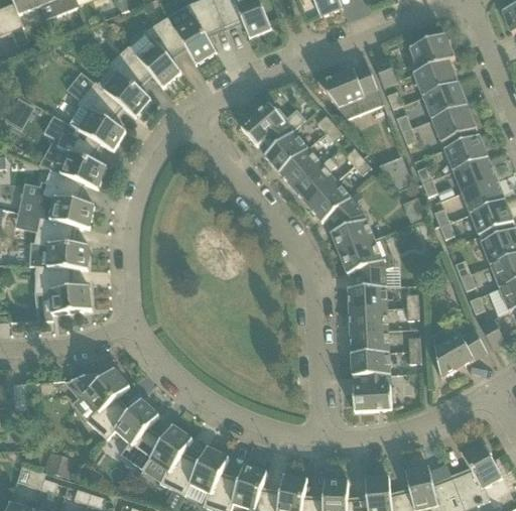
[(19,13),(40,4),(38,0),(13,0),(14,2),(3,6),(12,30),(24,25),(19,13)]
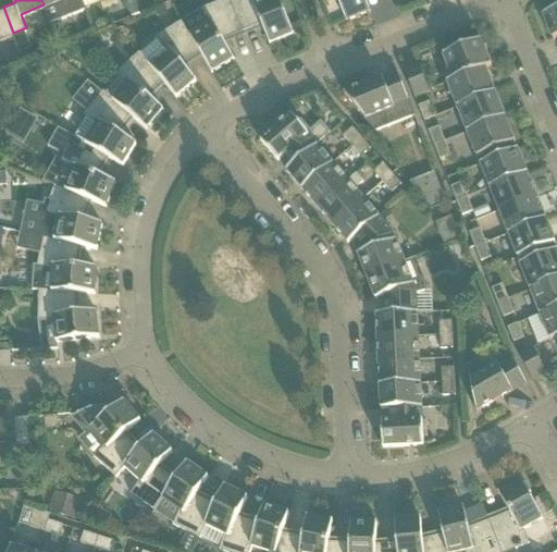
[(41,0),(44,4),(54,0),(58,0),(63,13),(72,9),(85,3),(83,0),(41,0)]
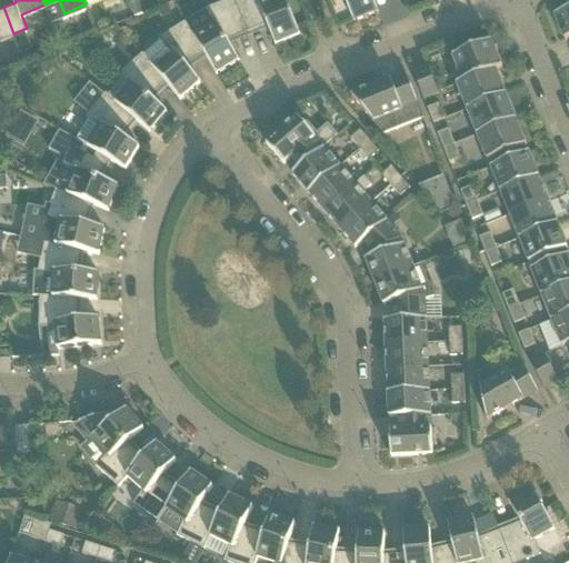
[(135,12),(148,8),(145,0),(129,0),(135,12)]
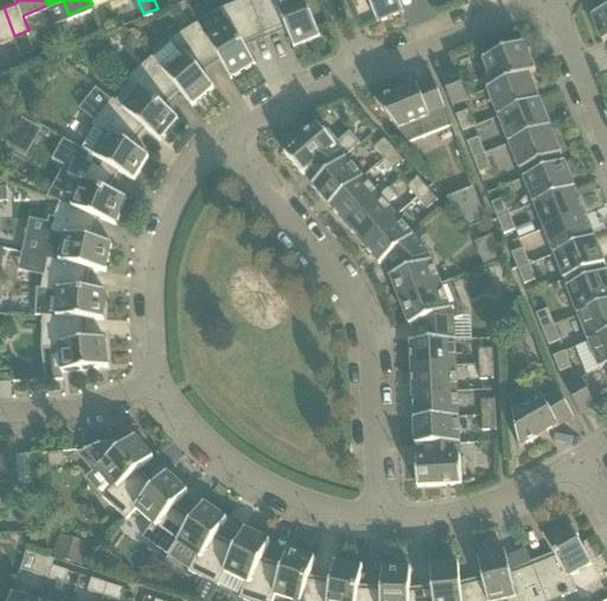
[(242,39),(264,31),(251,0),(231,0),(219,5),(227,21),(208,33),(206,33),(218,53),(230,75),(255,59),(242,39)]
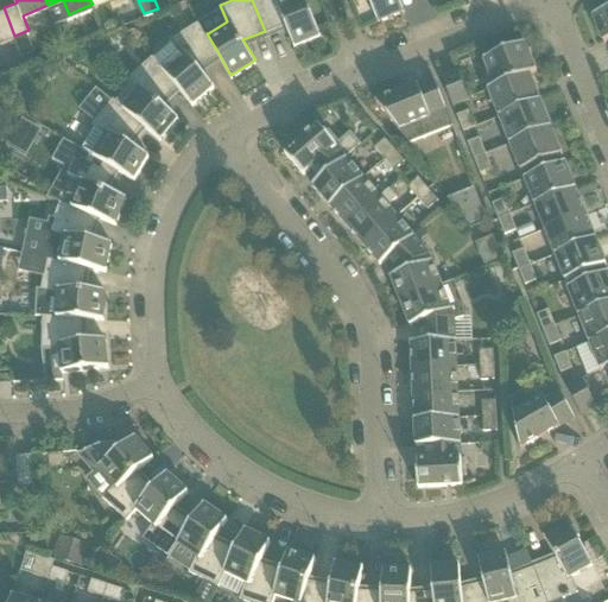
[(252,0),(265,31),(285,23),(293,44),(321,33),(306,0),(252,0)]
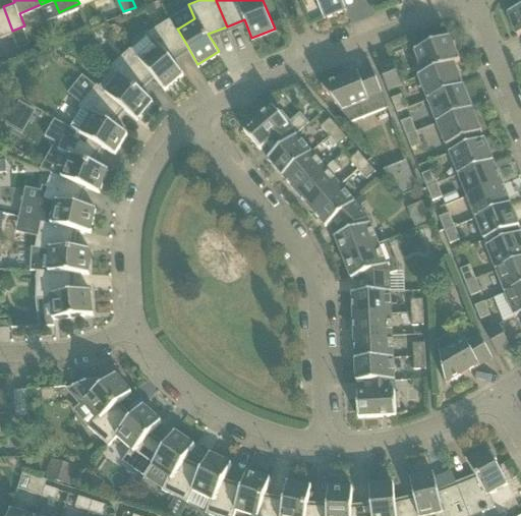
[(316,0),(324,16),(346,7),(343,0),(316,0)]
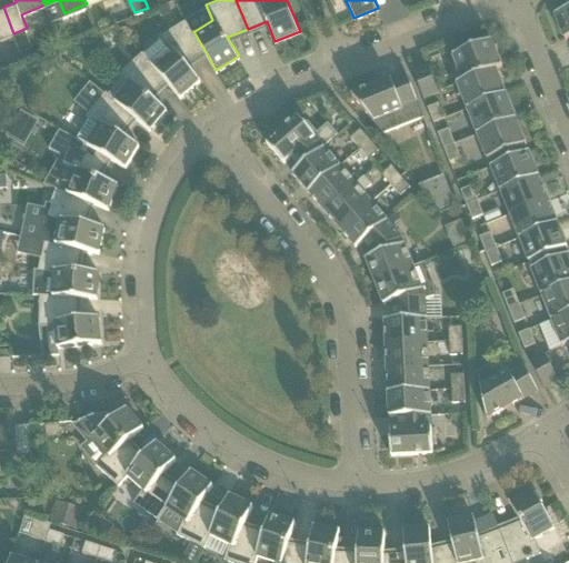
[(568,4),(555,11),(565,36),(568,33),(568,4)]
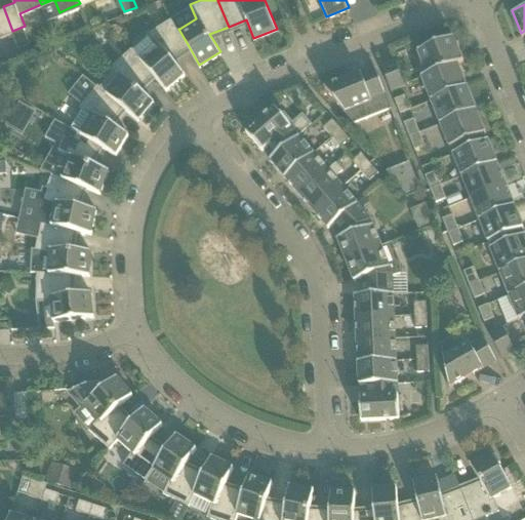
[(0,34),(0,36),(12,31),(3,6),(0,7),(0,34)]
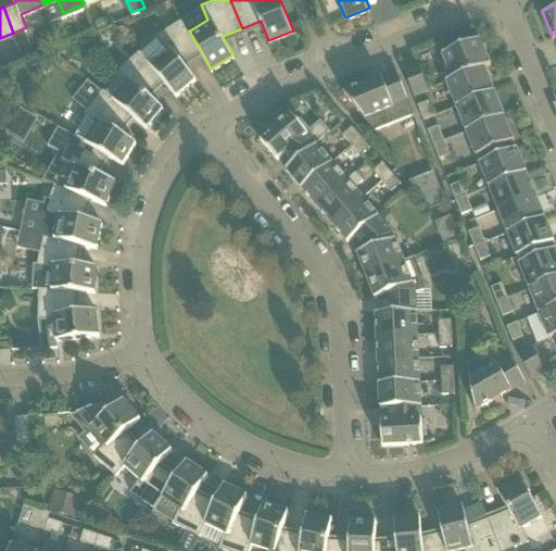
[(181,60),(200,49),(189,30),(190,30),(181,16),(155,33),(164,47),(149,59),(148,60),(163,77),(162,77),(176,94),(196,76),(181,60)]
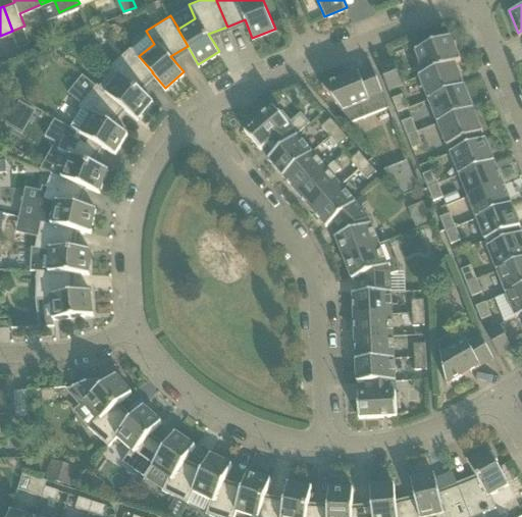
[(423,66),(424,70),(425,71),(455,59),(455,60),(460,58),(451,34),(415,47),(423,66)]
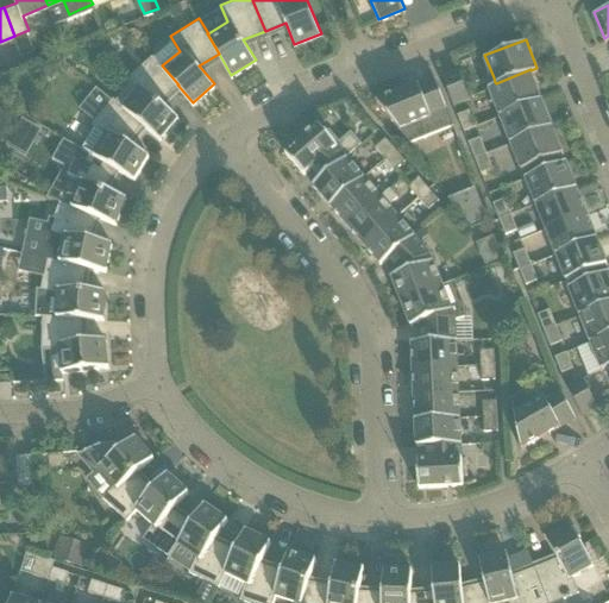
[(161,100),(177,85),(179,85),(162,66),(163,64),(152,52),(118,83),(123,88),(115,98),(125,105),(124,106),(144,123),(143,123),(159,137),(179,115),(161,100)]
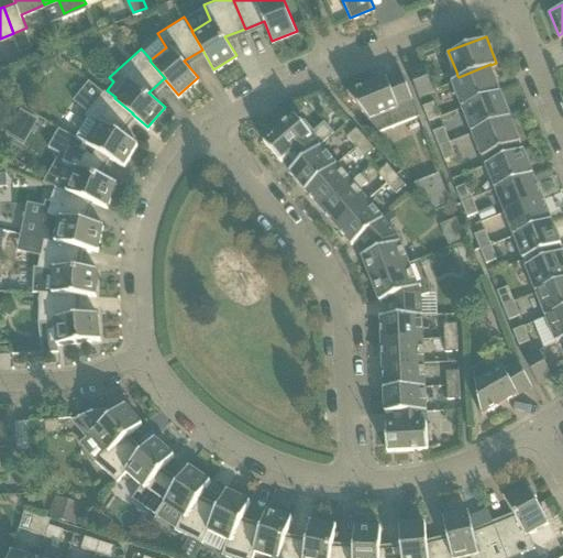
[(408,67),(419,94),(434,88),(423,62),(408,67)]
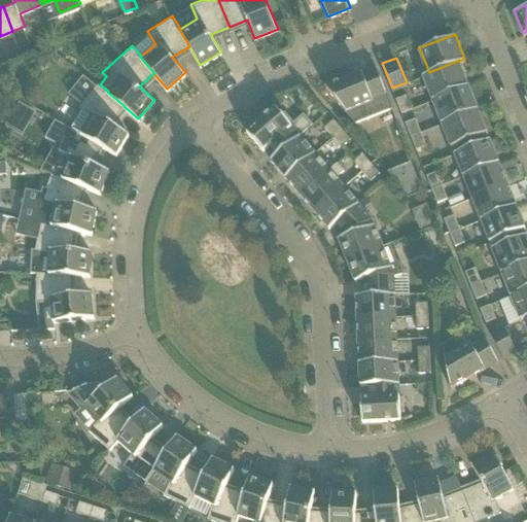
[(468,83),(459,61),(459,60),(429,72),(428,71),(423,73),(432,98),(468,83)]
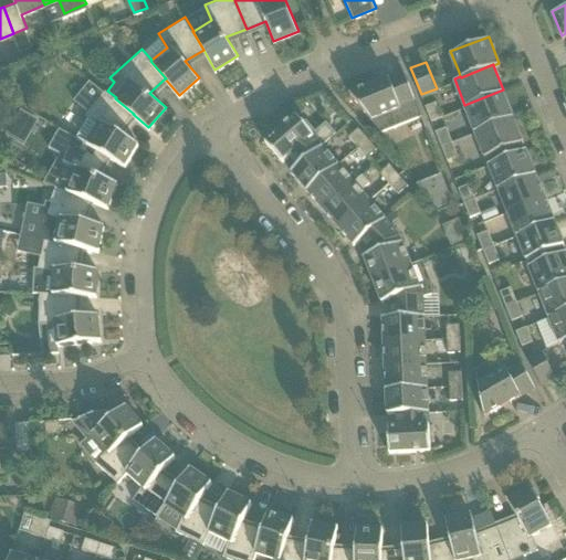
[(364,108),(381,129),(421,114),(405,70),(352,91),(350,91),(350,92),(364,108)]
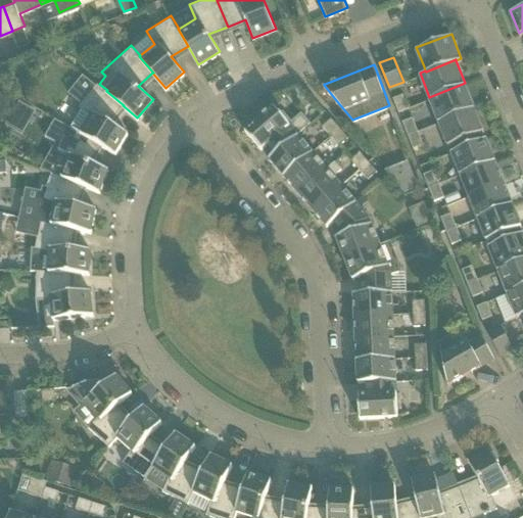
[(107,90),(99,84),(97,82),(96,83),(83,72),(68,90),(82,101),(79,104),(81,106),(70,124),(81,130),(81,131),(100,142),(99,143),(115,152),(128,131),(110,121),(123,105),(124,105),(106,91),(107,90)]
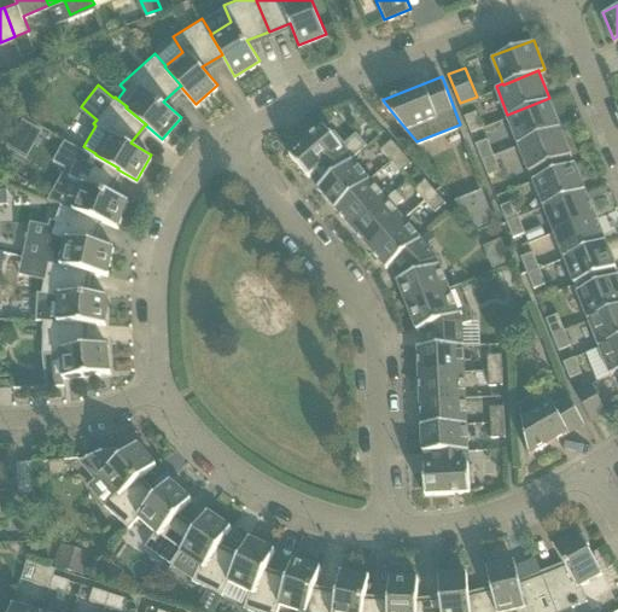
[(560,126),(549,98),(507,115),(518,141),(560,126)]
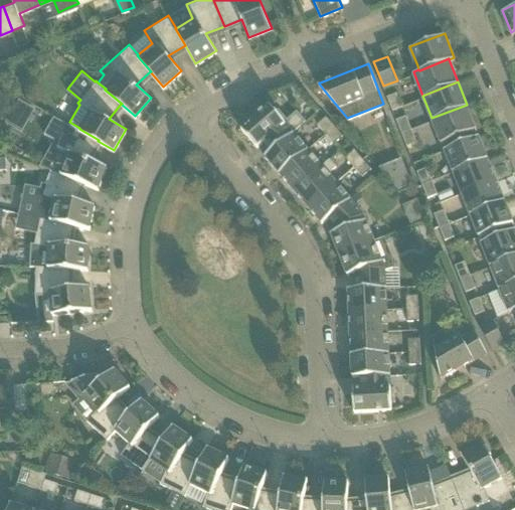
[(392,108),(402,104),(396,91),(386,95),(392,108)]
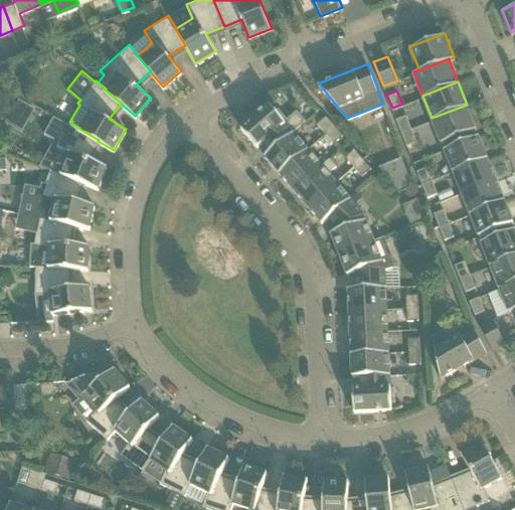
[(302,122),(318,107),(311,99),(295,114),(302,122)]
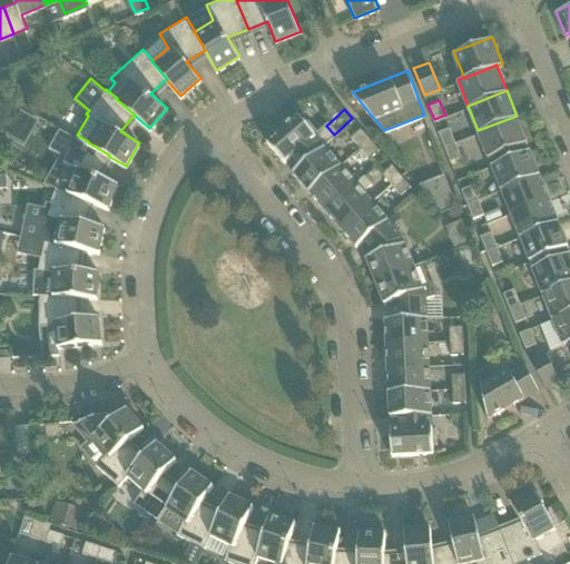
[(292,154),(301,164),(301,165),(324,144),(314,132),(317,129),(307,118),(305,121),(298,114),(267,140),(284,160),(292,154)]
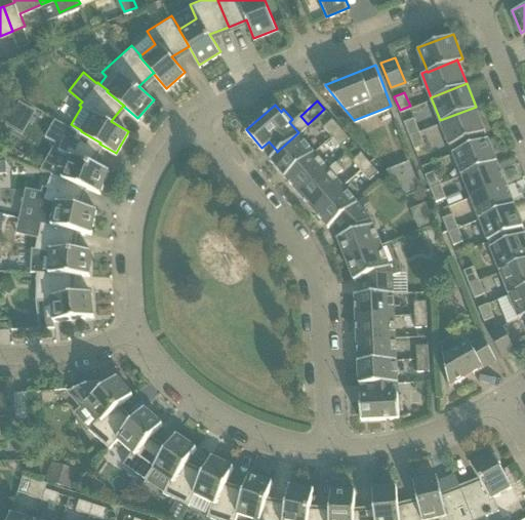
[(485,130),(476,107),(440,120),(449,145),(485,130)]
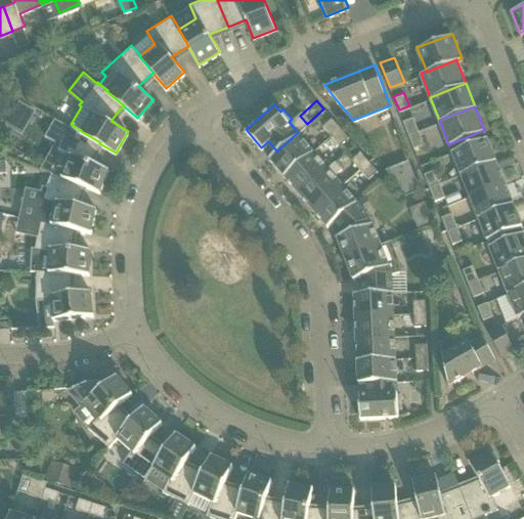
[(403,119),(408,133),(419,129),(412,115),(403,119)]
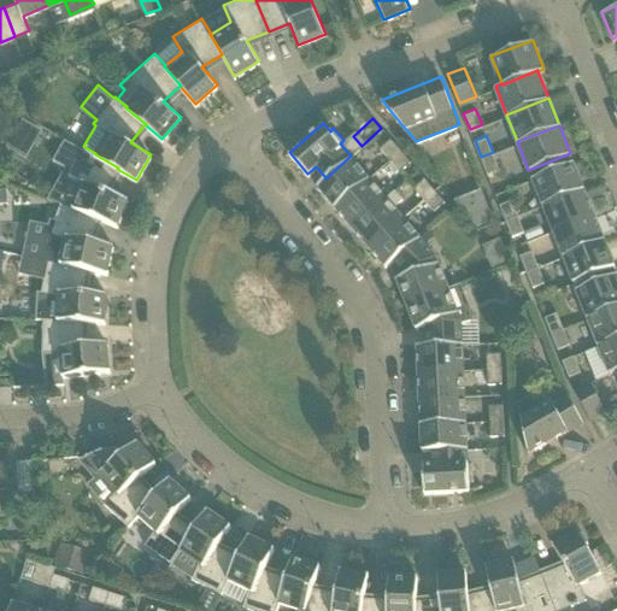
[(380,145),(389,157),(400,148),(391,136),(380,145)]
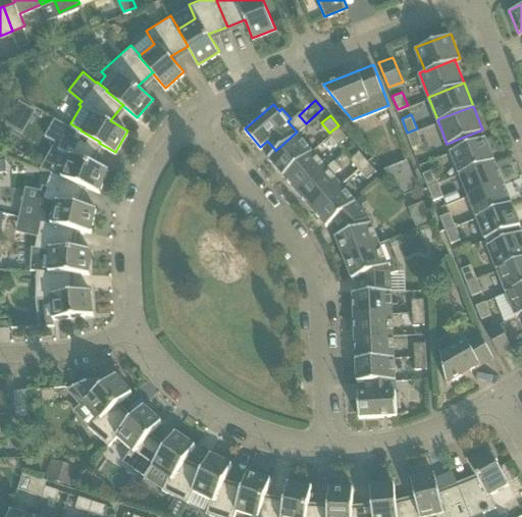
[(90,160),(99,143),(100,142),(81,131),(81,130),(70,123),(69,124),(55,116),(45,134),(59,142),(56,149),(68,156),(61,173),(61,174),(84,183),(84,184),(99,190),(108,167),(90,160)]
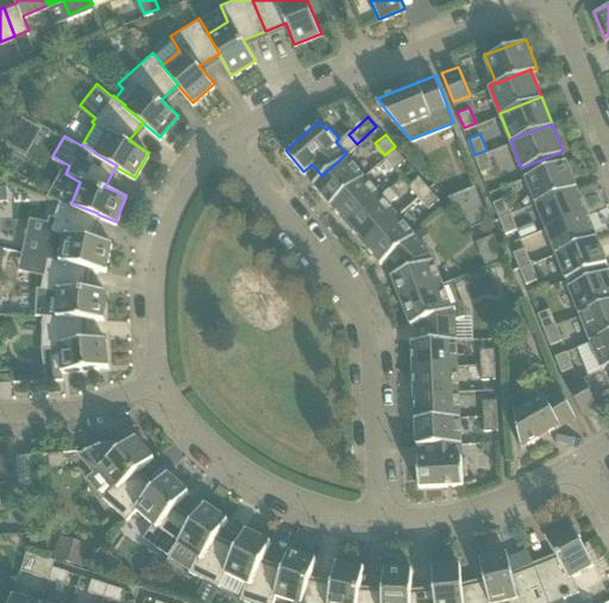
[(395,167),(406,157),(395,146),(384,155),(395,167)]
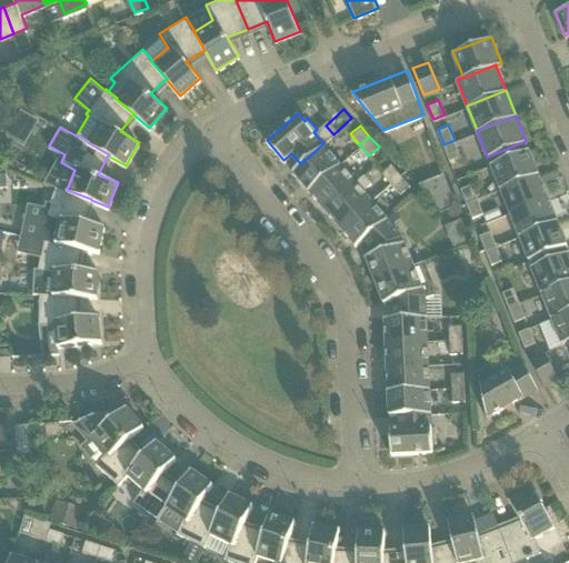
[(460,154),(455,140),(443,144),(449,159),(460,154)]
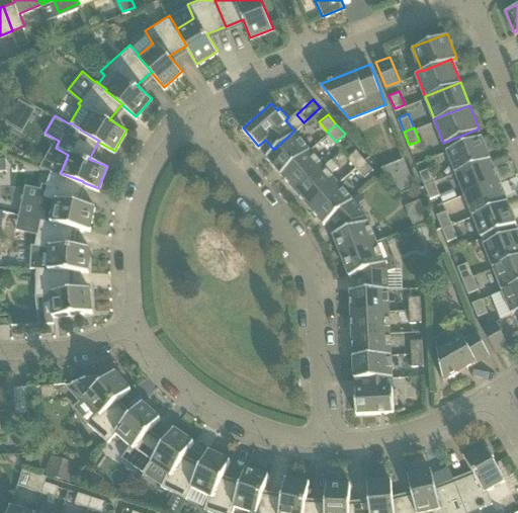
[(280,172),(310,148),(294,131),(273,150),(273,149),(266,155),(280,172)]
